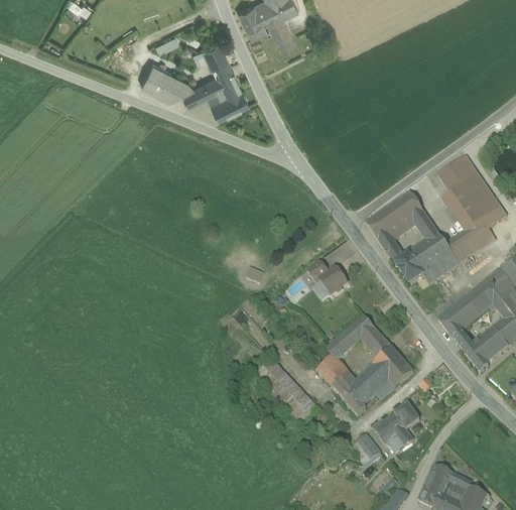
[(66,0),(86,11),(90,4),(83,0),(66,0)]
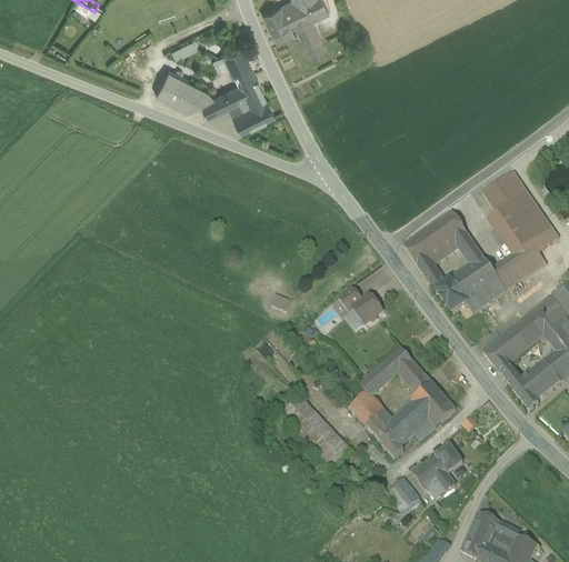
[(282,0),(263,9),(273,28),(278,39),(295,31),(289,20),(293,18),(302,13),(296,0),(282,0)]
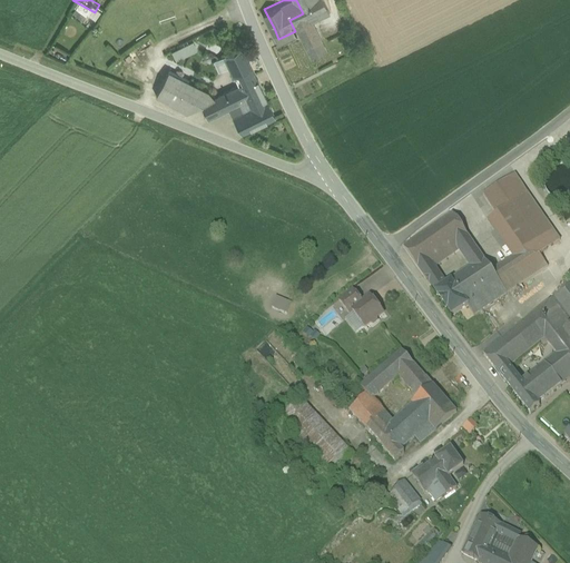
[(296,0),(303,13),(308,11),(310,16),(328,7),(325,0),(296,0)]
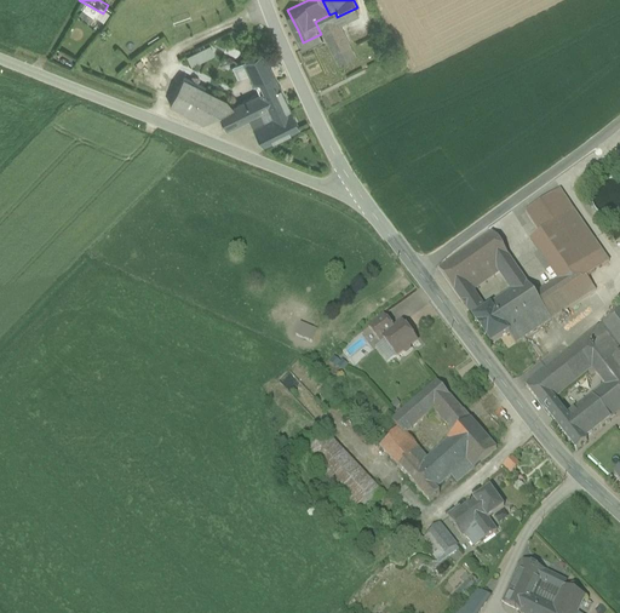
[(329,15),(320,19),(338,57),(352,50),(337,17),(336,12),(329,15)]
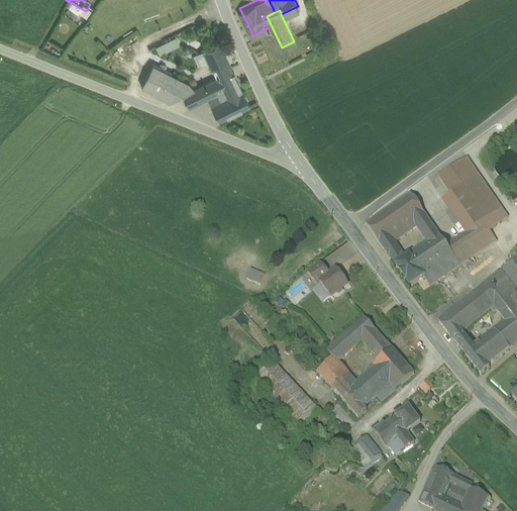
[(170,34),(163,37),(167,44),(174,41),(170,34)]
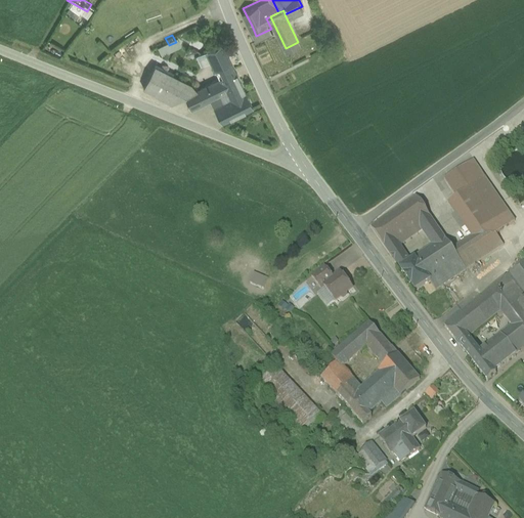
[(221,38),(206,44),(215,63),(219,73),(234,66),(221,38)]
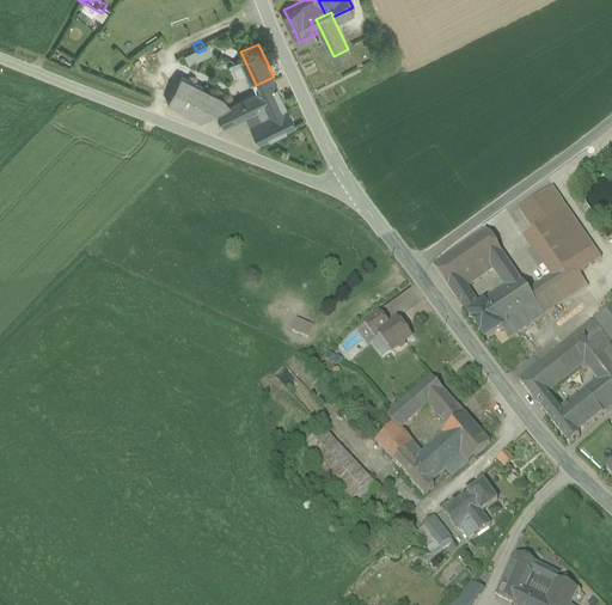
[(251,74),(240,52),(230,56),(242,79),(251,74)]
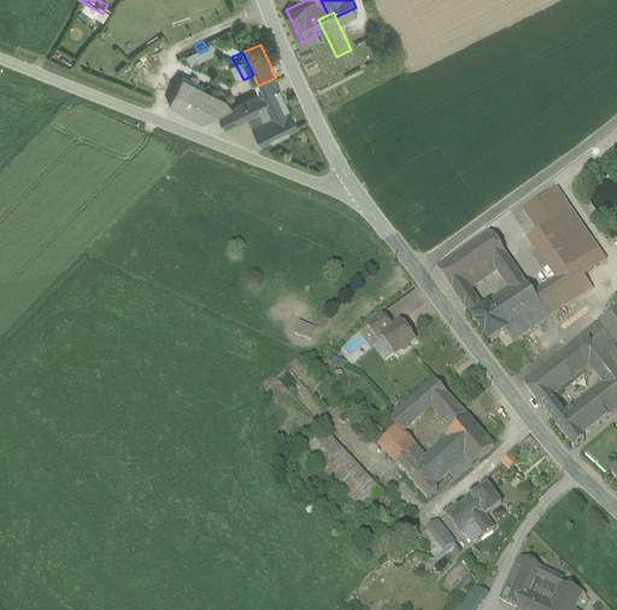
[(227,89),(182,70),(169,97),(200,113),(216,106),(216,105),(231,99),(227,89)]
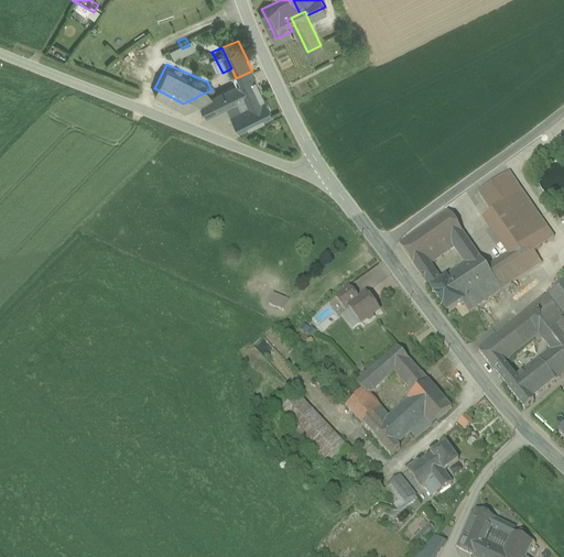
[(236,78),(221,85),(228,99),(245,91),(248,99),(263,93),(252,71),(236,78)]
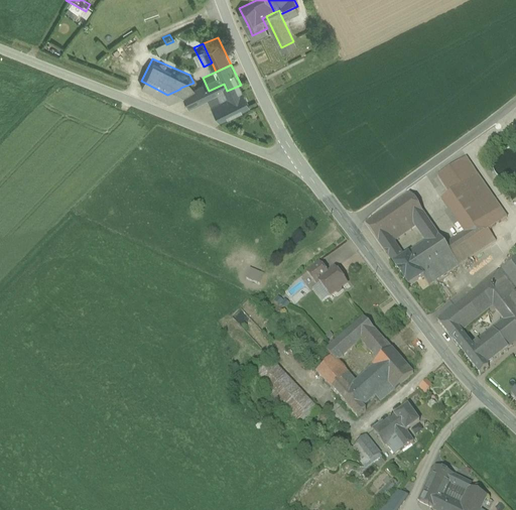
[(194,83),(180,88),(180,89),(187,102),(209,91),(203,78),(194,83)]
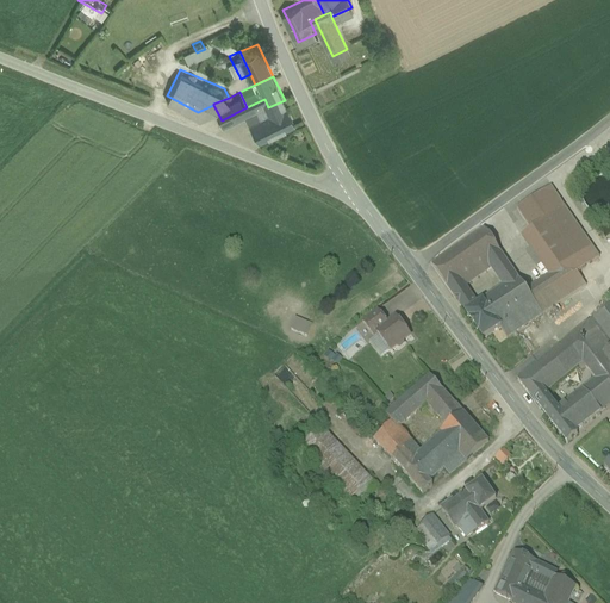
[(268,107),(249,117),(259,135),(293,118),(285,100),(268,107)]
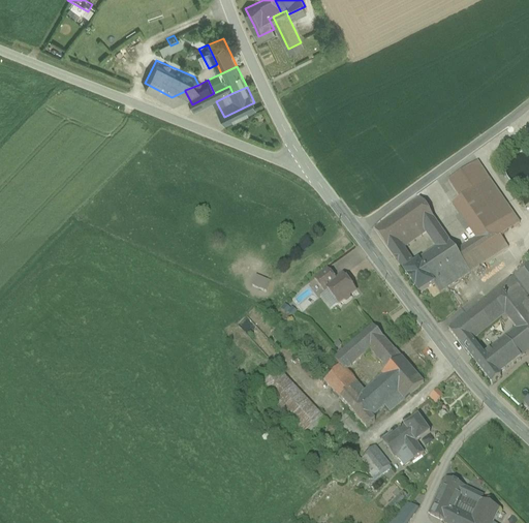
[(477,157),(448,177),(460,194),(470,187),(470,188),(473,186),(490,175),(477,157)]
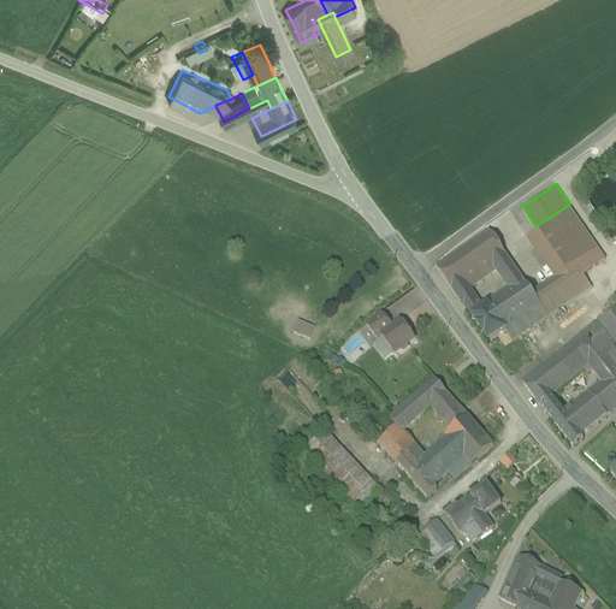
[(605,254),(570,204),(551,217),(572,246),(586,267),(605,254)]
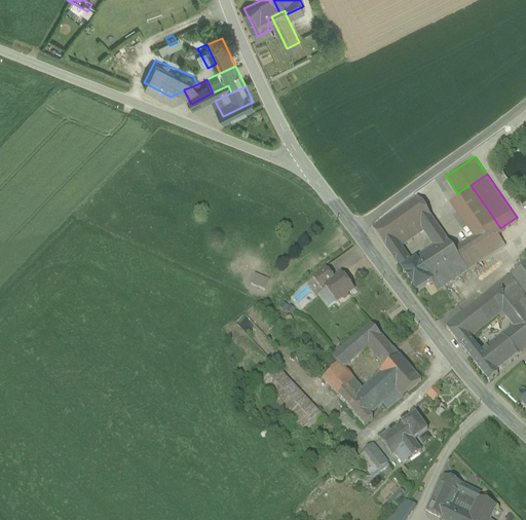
[(471,185),(467,187),(467,186),(457,193),(450,198),(467,223),(488,210),(471,185)]
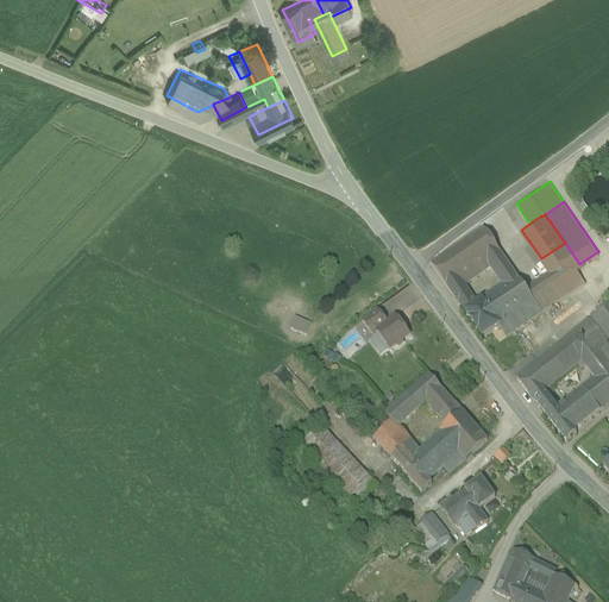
[(483,223),(431,259),(465,307),(476,300),(463,280),(491,261),(503,252),(483,223)]
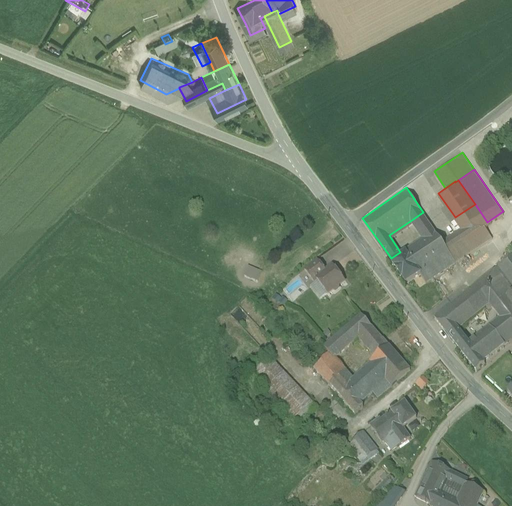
[(466,240),(420,270),(426,279),(492,235),(484,223),(487,222),(475,204),(455,217),(452,220),(457,228),(458,228),(466,240)]
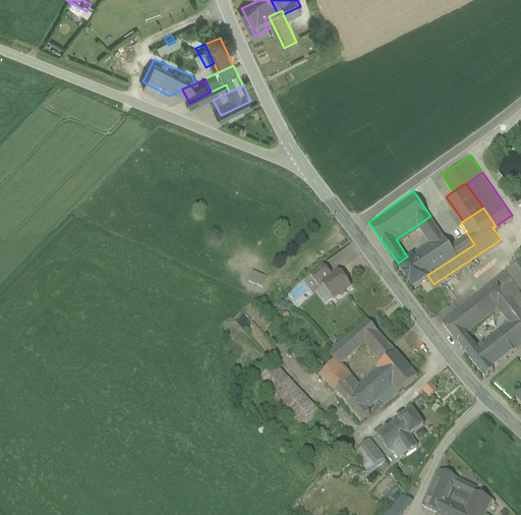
[(450,243),(430,216),(420,223),(432,241),(409,259),(422,278),(427,275),(474,244),(466,232),(465,232),(450,243)]
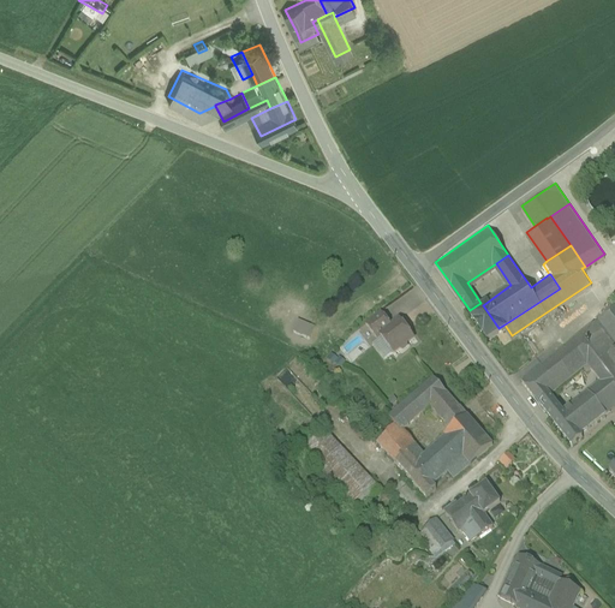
[(614,300),(521,377),(549,412),(560,405),(555,398),(550,392),(560,385),(589,361),(601,376),(562,407),(580,430),(611,406),(614,403),(614,300)]
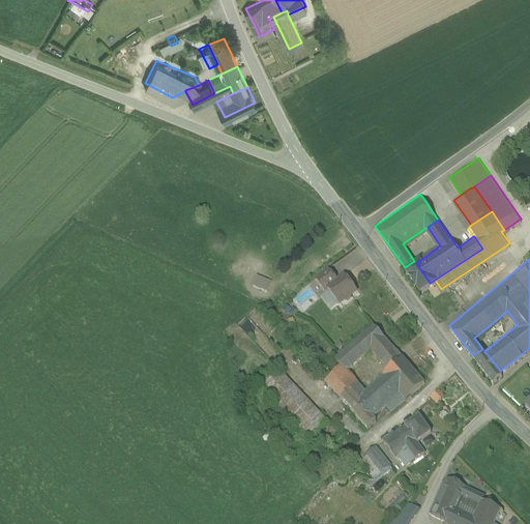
[(416,263),(414,261),(405,267),(419,290),(430,283),(416,263)]
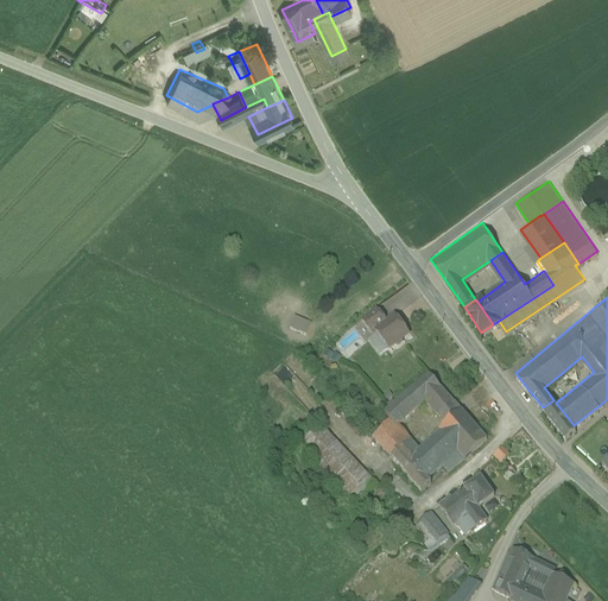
[(377,304),(361,316),(373,331),(377,328),(375,327),(387,318),(386,317),(377,304)]
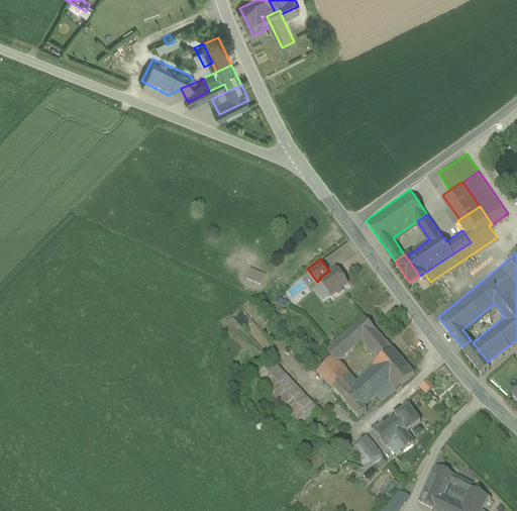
[(264,271),(249,265),(245,275),(260,281),(264,271)]
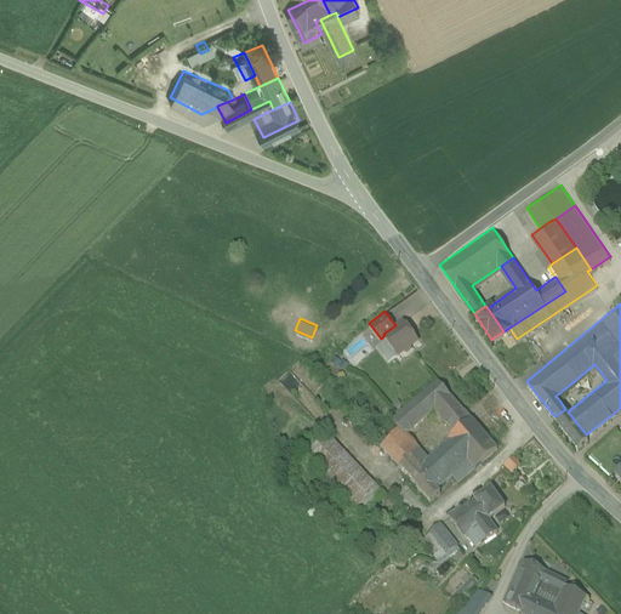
[(404,318),(394,324),(396,325),(383,334),(385,335),(397,352),(403,347),(406,347),(409,346),(410,342),(417,336),(404,318)]
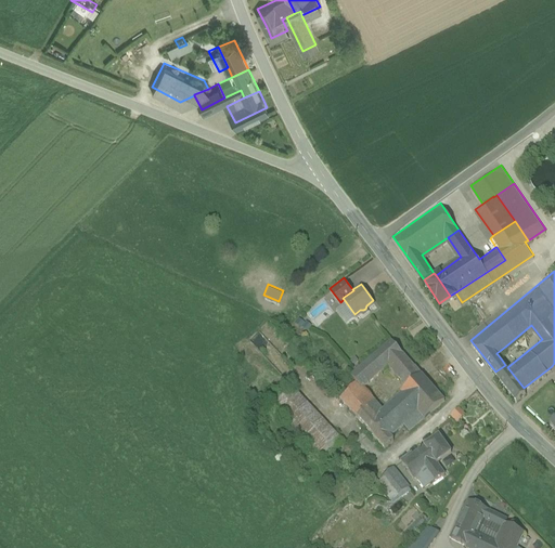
[(415,363),(392,335),(376,349),(388,362),(401,375),(415,363)]
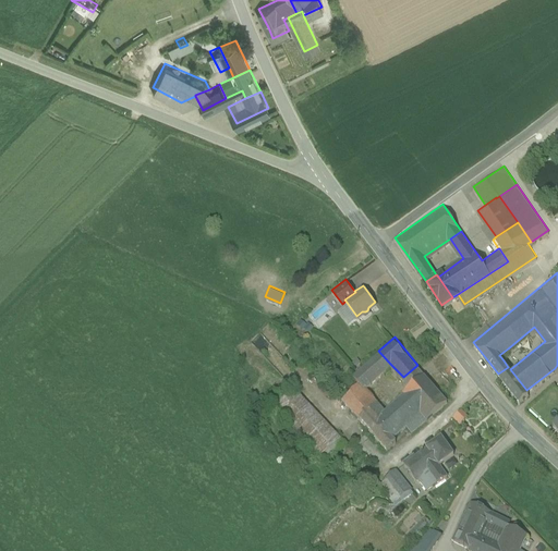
[(508,349),(499,355),(504,360),(512,354),(508,349)]
